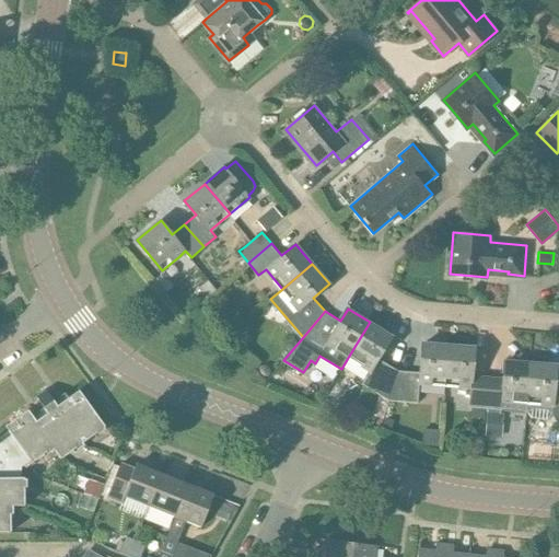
[(389,398),(398,369),(379,358),(392,336),(370,322),(349,356),(371,369),(362,383),(380,393),(374,415),(385,418),(389,398)]
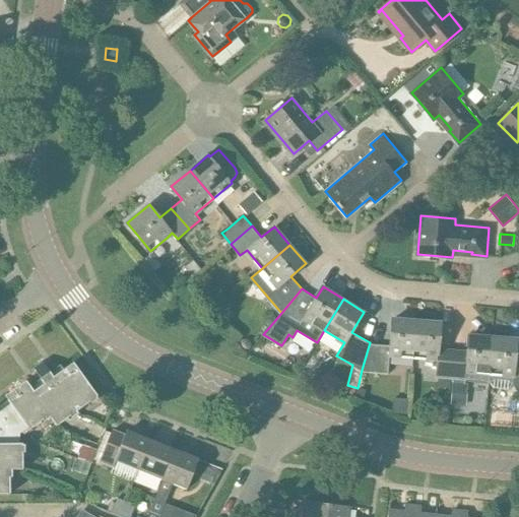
[(390,354),(413,357),(416,320),(392,318),(390,344),(370,343),(370,342),(362,370),(388,373),(390,354)]
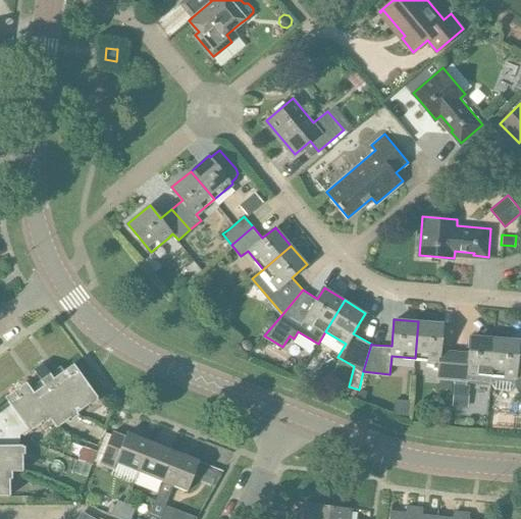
[(437,378),(453,379),(455,351),(440,350),(443,323),(418,321),(415,358),(439,359),(437,378)]
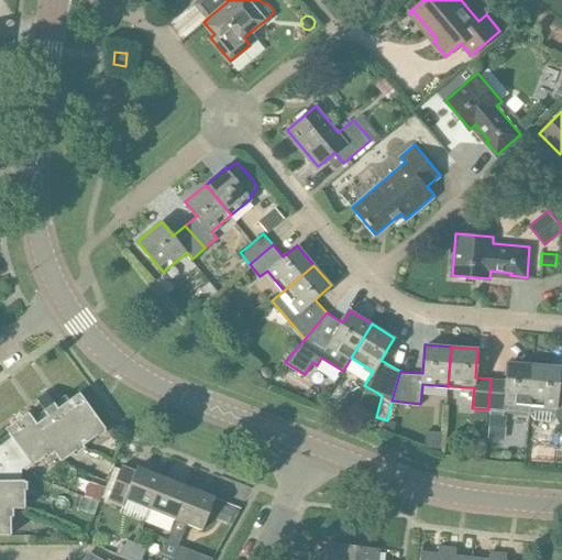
[(505,402),(530,404),(533,364),(507,362),(506,381),(491,379),(488,409),(491,409),(487,438),(505,439),(507,416),(504,416),(505,402)]
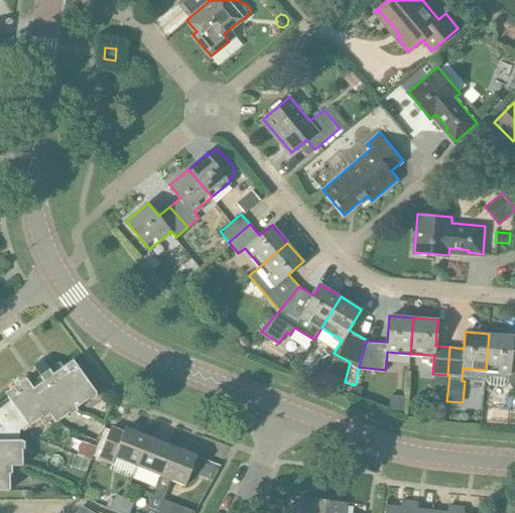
[(514,352),(512,353),(513,336),(489,334),(486,370),(485,379),(490,384),(504,385),(509,380),(514,389),(514,352)]
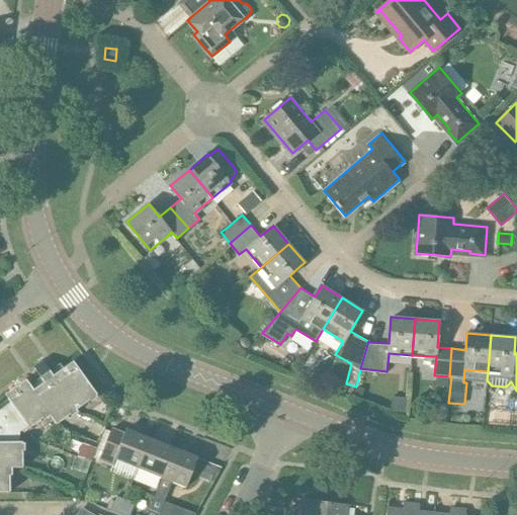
[(240,341),(240,343),(240,346),(242,348),(245,349),(248,348),(250,347),(251,345),(252,343),(251,340),(250,338),(248,337),(246,336),(243,337),(241,339),(240,341)]
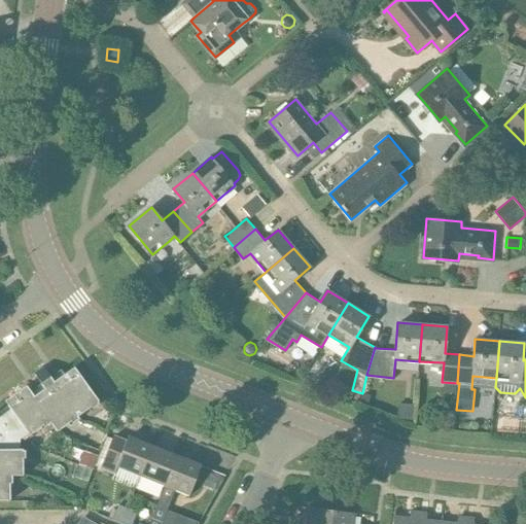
[(58,430),(83,413),(100,400),(75,367),(55,381),(44,365),(35,373),(45,387),(35,395),(27,384),(6,399),(8,404),(0,410),(0,498),(11,499),(10,475),(24,475),(24,449),(21,449),(21,438),(29,431),(31,434),(50,420),(58,430)]
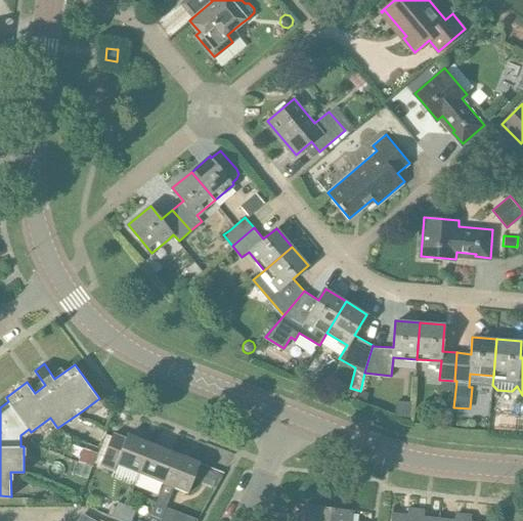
[(360,391),(357,400),(365,403),(368,393),(360,391)]
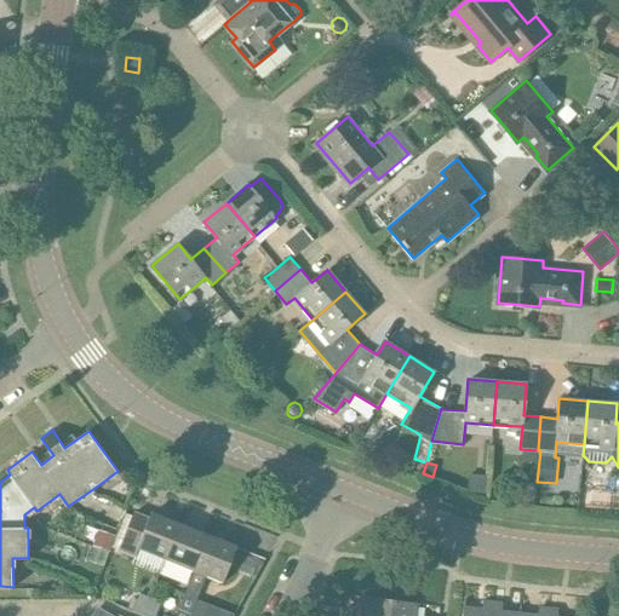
[(137,547),(166,558),(179,523),(152,512),(149,518),(135,511),(119,550),(133,556),(137,547)]
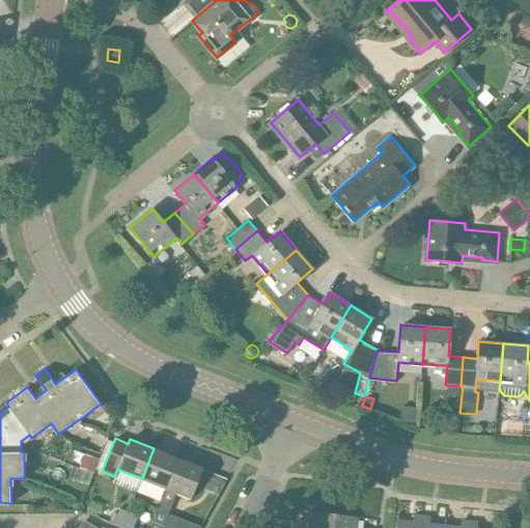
[(178,457),(154,448),(142,478),(166,489),(178,457)]
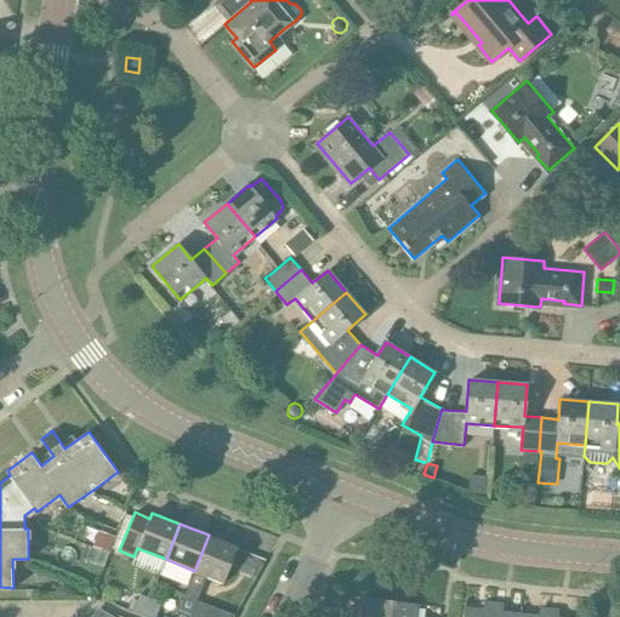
[(209,535),(194,571),(191,582),(176,616),(229,616),(195,604),(206,576),(223,582),(238,547),(209,535)]
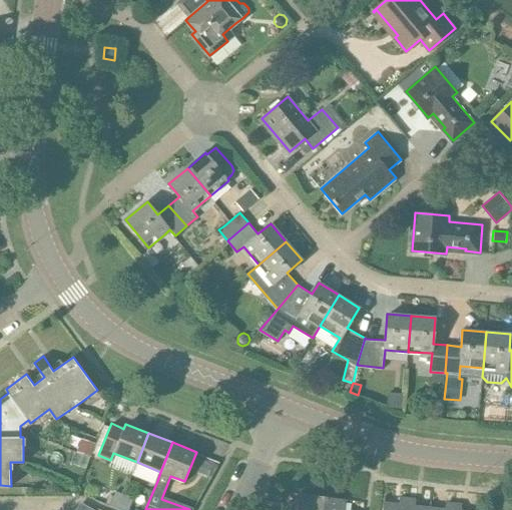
[(96,487),(93,497),(100,500),(103,490),(96,487)]
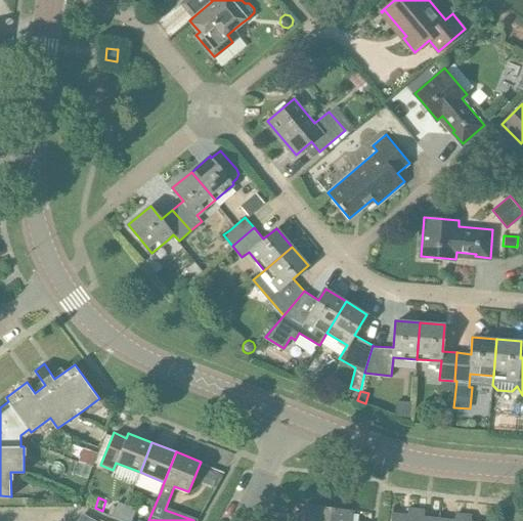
[(106,513),(122,519),(127,504),(119,501),(117,506),(110,503),(106,513)]
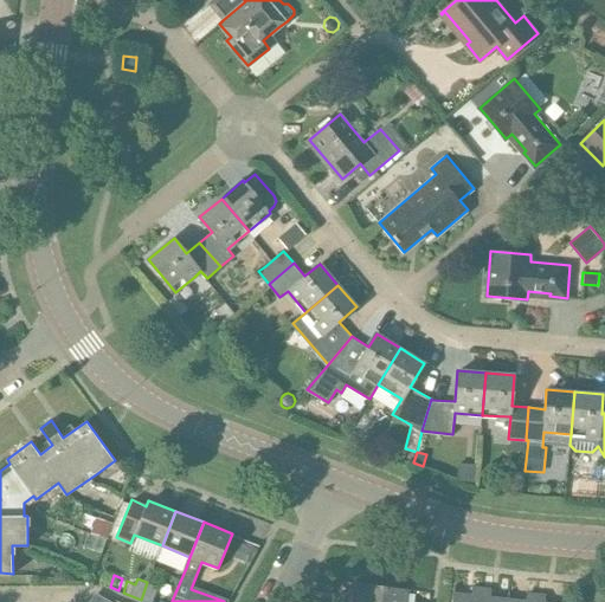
[(153,601),(159,587),(147,582),(141,600),(147,601),(153,601)]
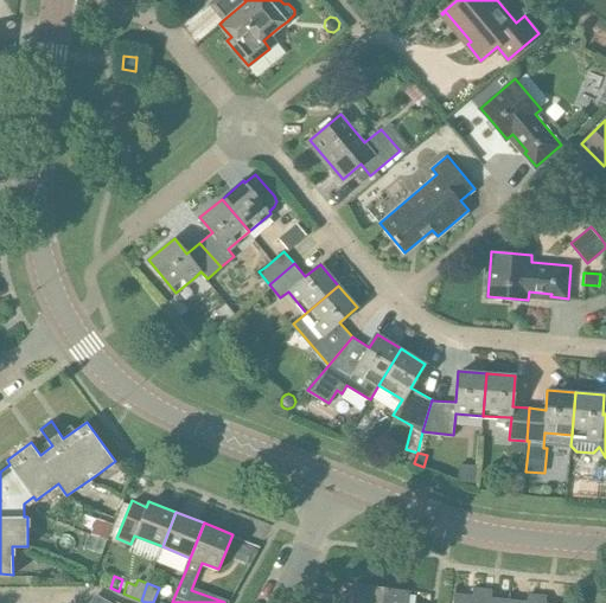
[(406,602),(408,589),(352,583),(351,592),(359,594),(358,602),(406,602)]
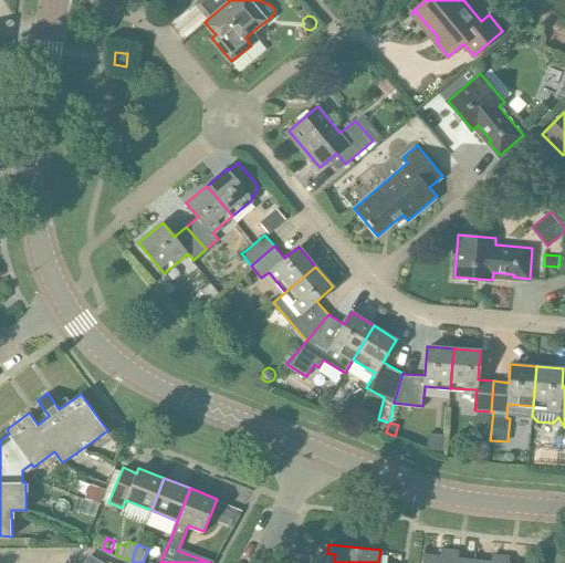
[(441,555),(424,554),(422,562),(448,562),(450,549),(442,548),(441,555)]
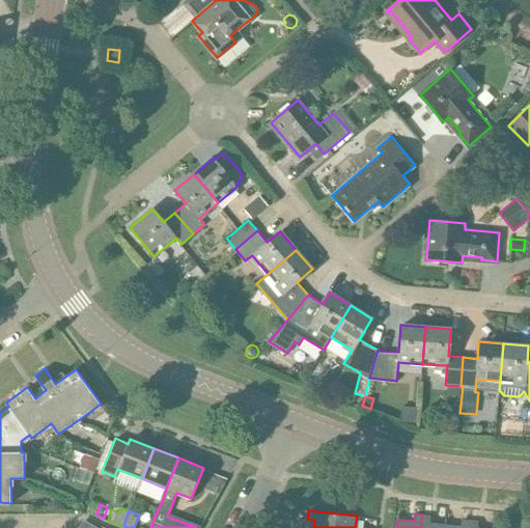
[(422,515),(420,527),(445,527),(446,525),(430,523),(430,516),(422,515)]
